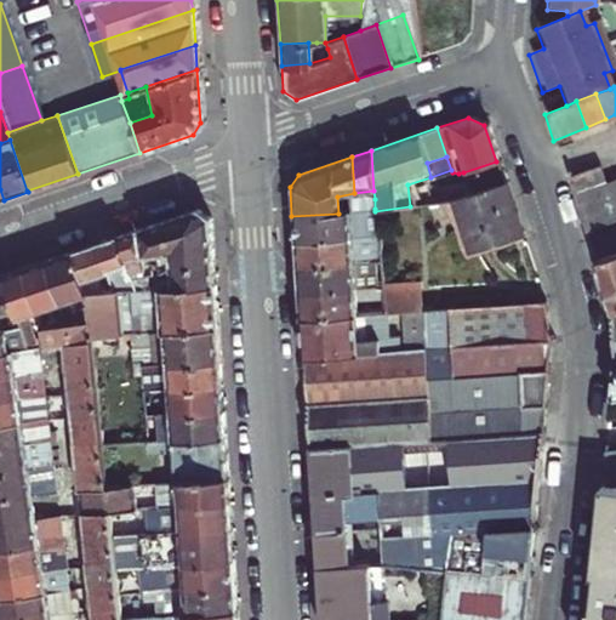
[(496,161),(463,172),(479,192),(503,185),(496,161)]
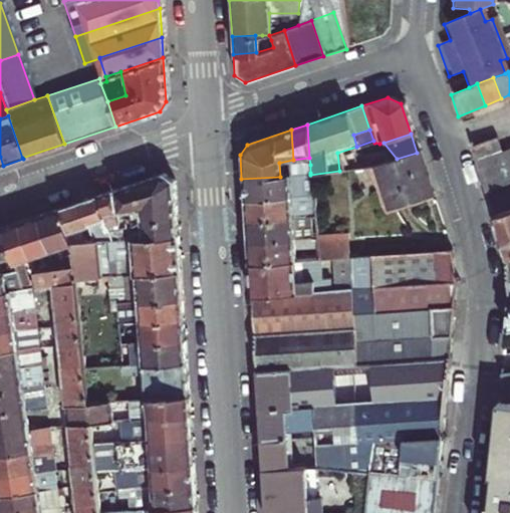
[(468,147),(483,192),(506,184),(507,184),(497,153),(492,139),(468,147)]
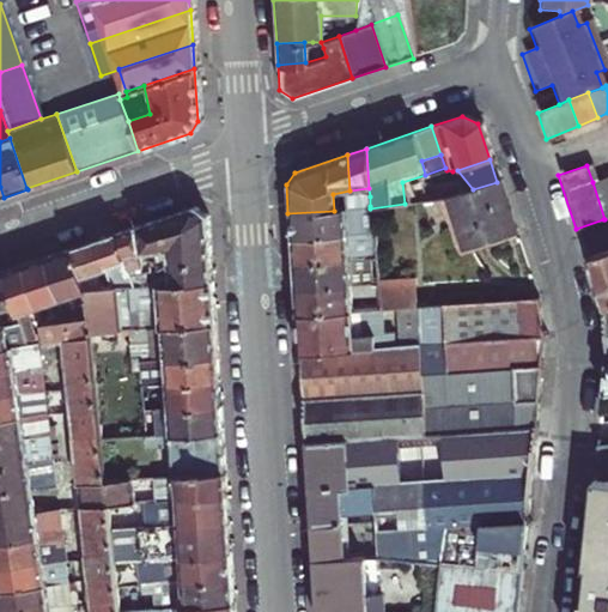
[(607,217),(607,181),(607,177),(593,182),(605,219),(607,217)]
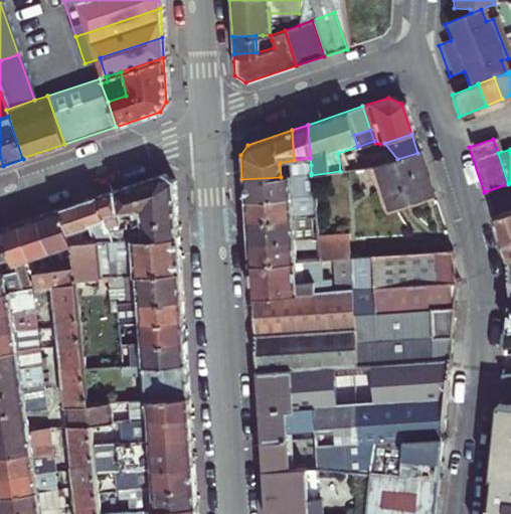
[(417,153),(397,159),(375,166),(390,209),(432,196),(417,153)]
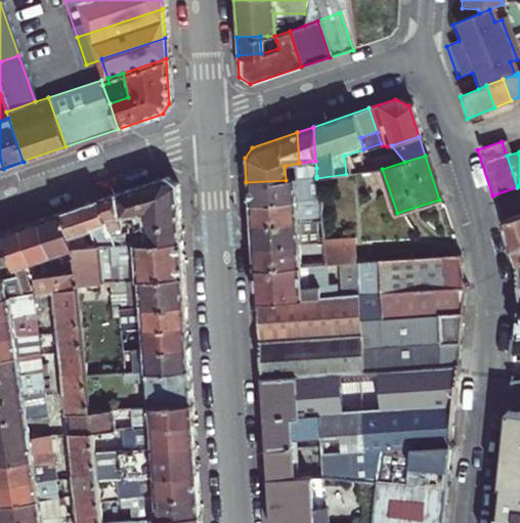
[(246,182),(248,204),(318,200),(316,178),(316,176),(310,177),(304,178),(286,180),(246,182)]
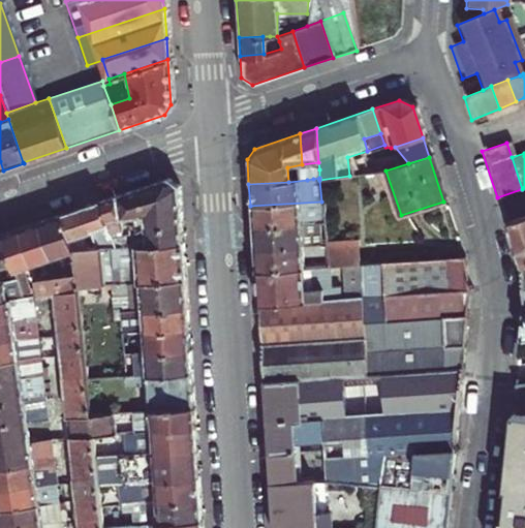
[(116,196),(119,218),(142,215),(143,227),(179,224),(177,189),(176,187),(165,180),(116,196)]
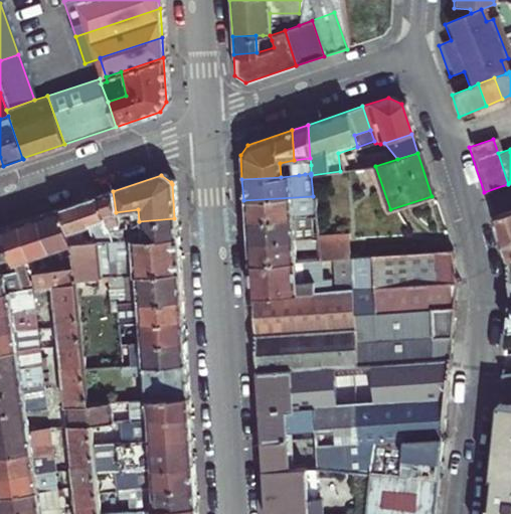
[(94,197),(99,215),(116,212),(113,191),(94,197)]
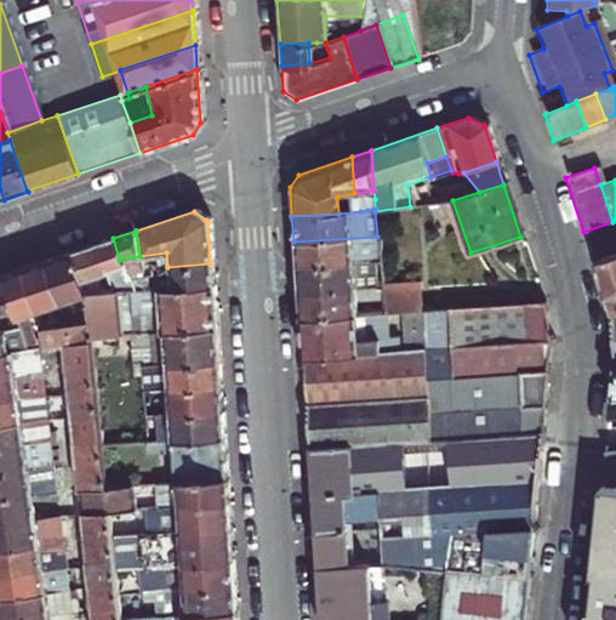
[(294,242),(295,267),(351,263),(378,262),(377,237),(294,242)]
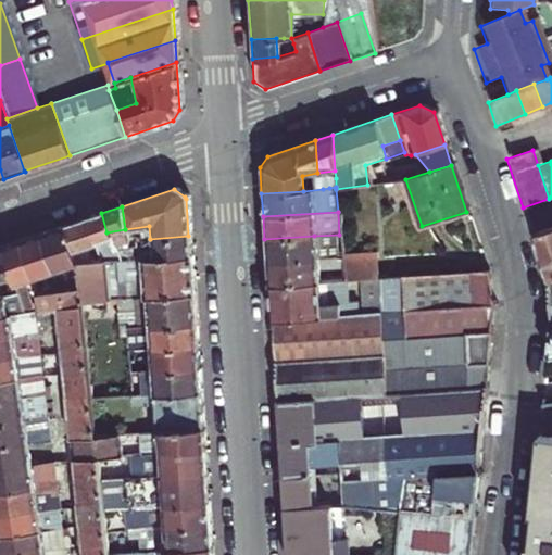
[(84,219),(91,244),(96,257),(113,254),(111,244),(107,232),(101,213),(84,219)]
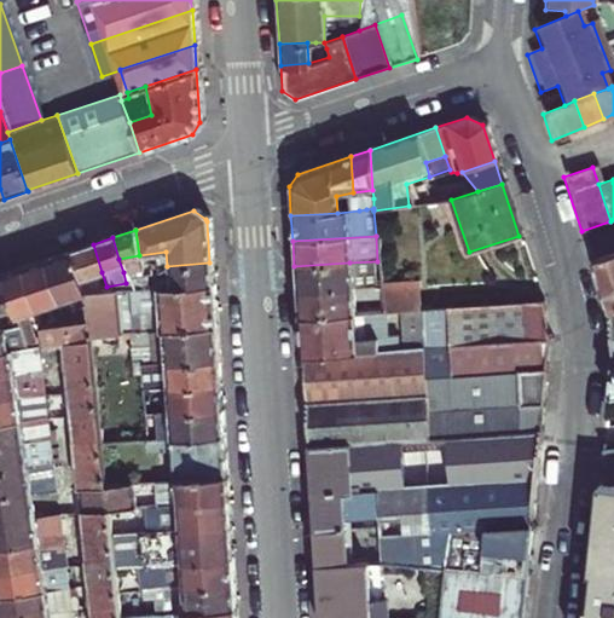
[(93,244),(69,253),(81,295),(97,294),(92,276),(102,272),(93,244)]
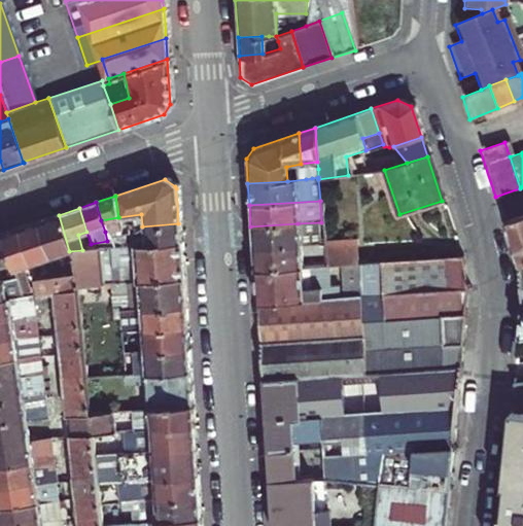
[(59,215),(37,221),(47,258),(49,275),(71,273),(69,251),(59,215)]
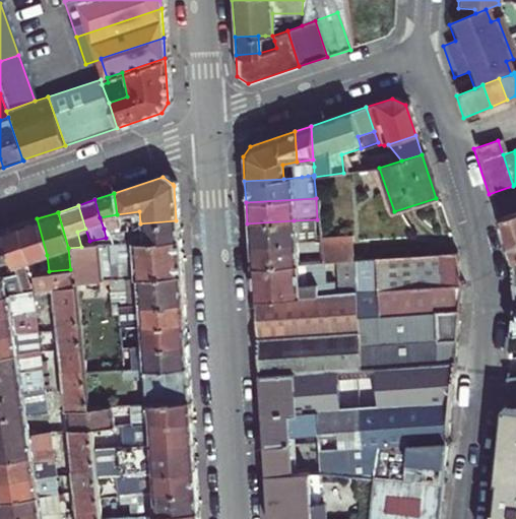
[(515,213),(496,220),(509,258),(508,263),(515,260),(515,213)]
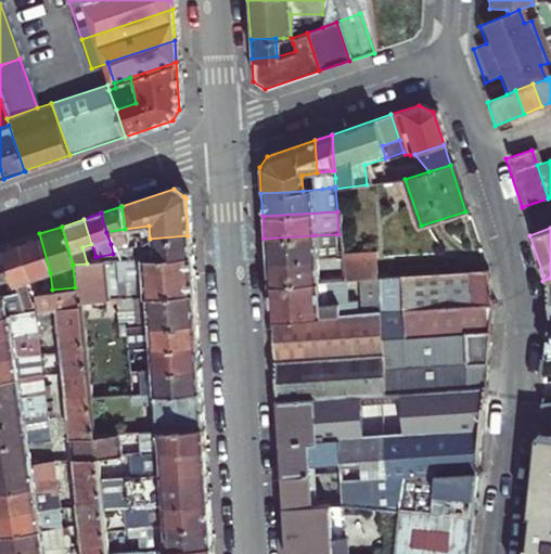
[(50,272),(39,233),(18,241),(30,279),(33,292),(52,290),(50,272)]
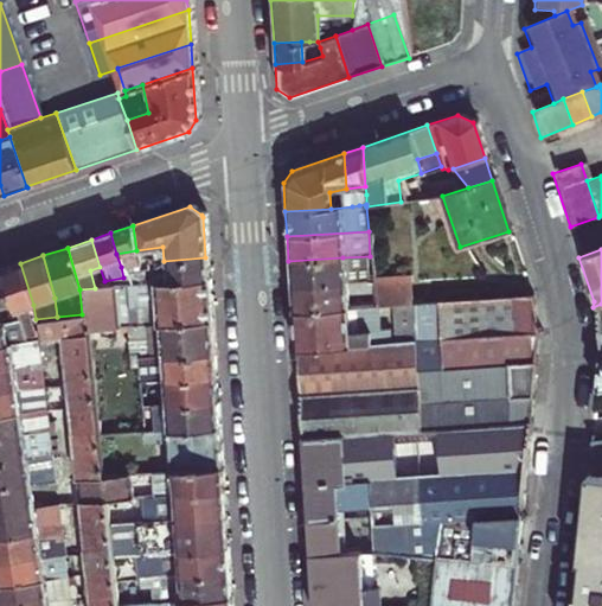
[(205,257),(164,261),(165,281),(206,278),(205,257)]
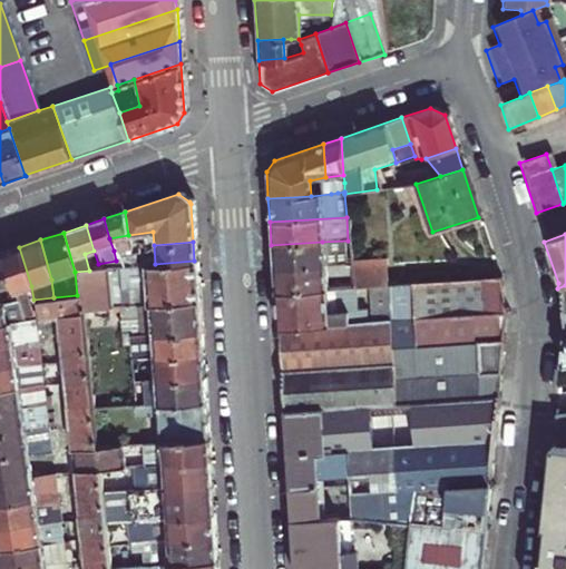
[(271,245),(273,268),(323,265),(322,242),(271,245)]
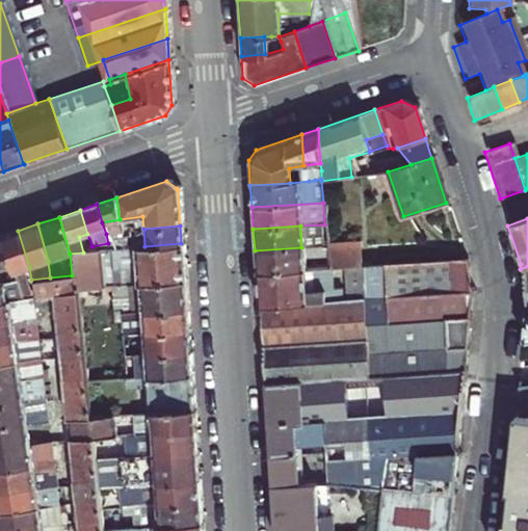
[(110,249),(128,248),(127,239),(123,240),(121,230),(106,234),(108,243),(110,249)]
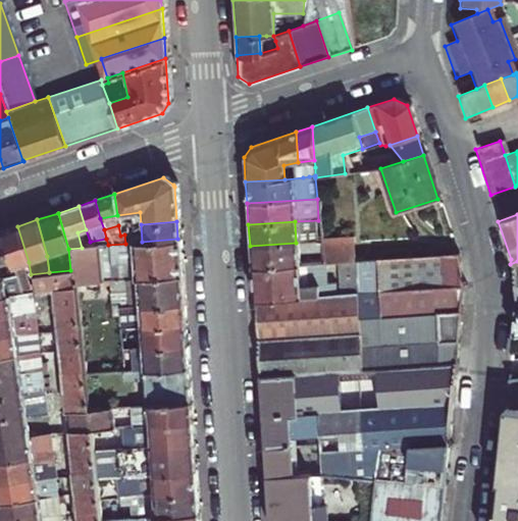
[(17,226),(0,232),(0,236),(8,261),(10,268),(29,262),(17,226)]
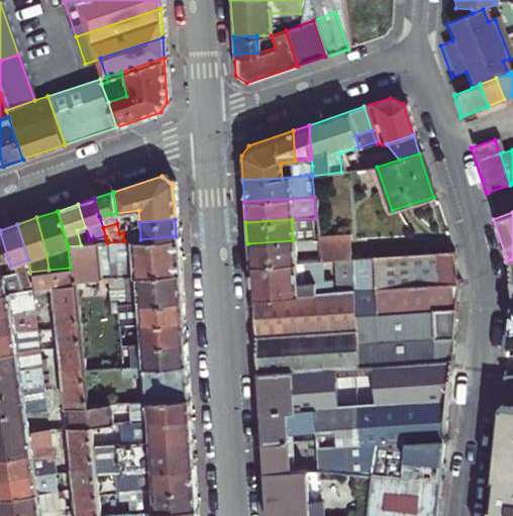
[(0,260),(8,259),(0,233),(0,260)]
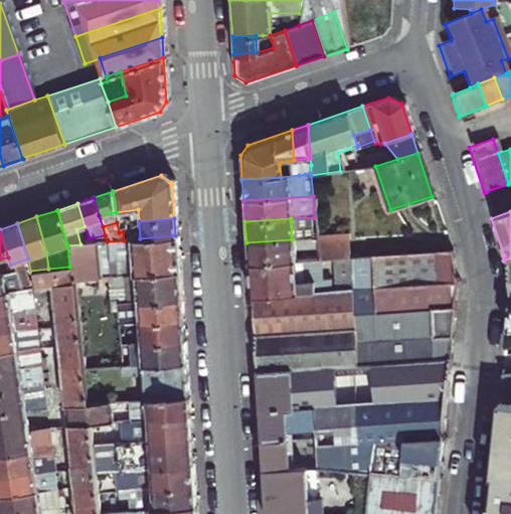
[(99,245),(100,250),(105,250),(106,261),(130,259),(133,275),(134,275),(178,272),(175,235),(140,238),(129,239),(124,240),(107,241),(104,241),(104,245),(99,245)]
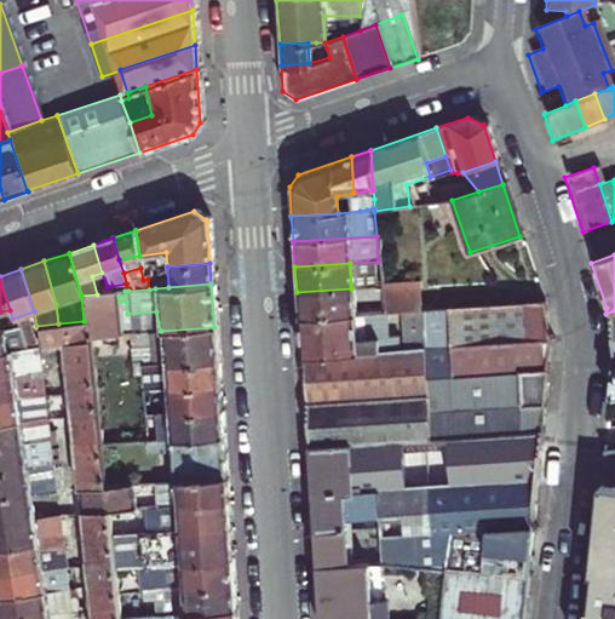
[(380,297),(381,315),(417,313),(414,284),(380,286),(380,297)]
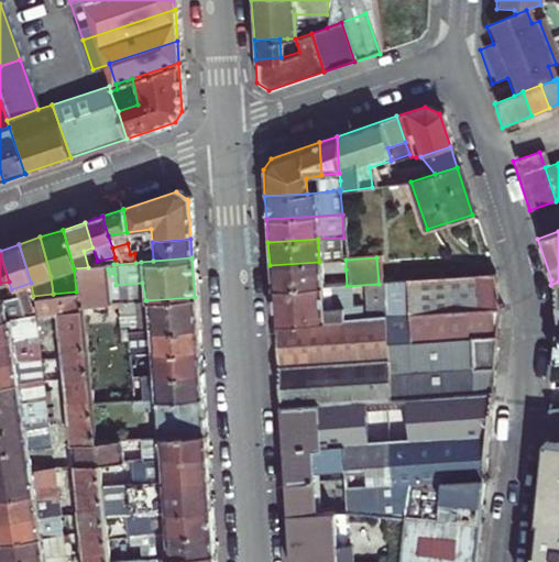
[(270,265),(271,291),(321,287),(319,262),(270,265)]
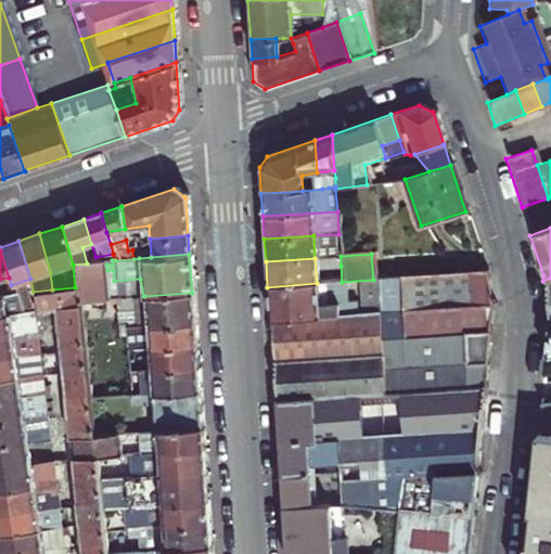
[(105,299),(102,266),(106,265),(106,261),(87,263),(73,265),(75,287),(76,301),(105,299)]
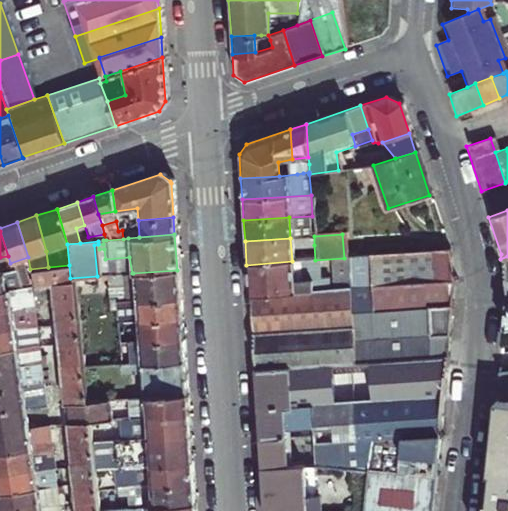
[(447,249),(346,258),(348,280),(348,289),(350,314),(368,312),(425,309),(449,307),(452,283),(447,249)]
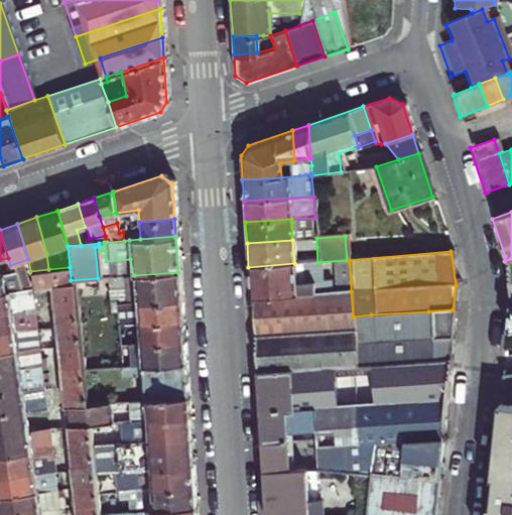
[(248,267),(250,297),(331,292),(329,267),(332,267),(333,278),(338,283),(351,282),(349,260),(347,260),(317,262),(294,263),(248,267)]
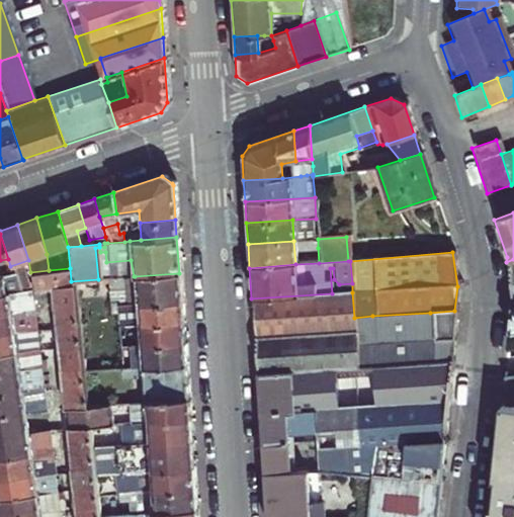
[(32,281),(34,288),(49,286),(72,283),(71,281),(70,268),(49,270),(30,272),(32,281)]
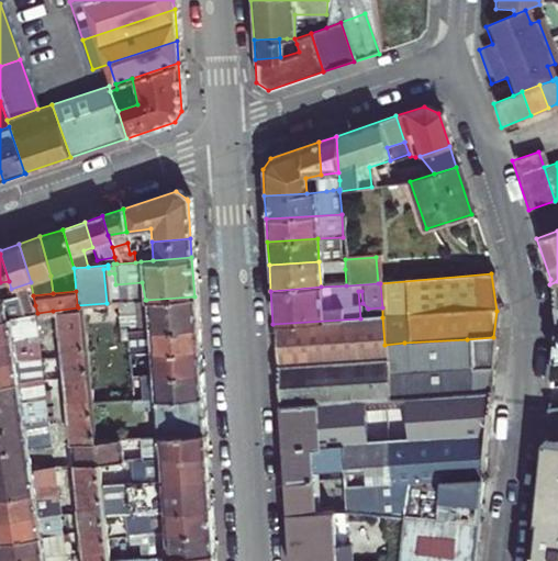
[(148,329),(196,325),(194,296),(146,300),(147,310),(148,329)]
